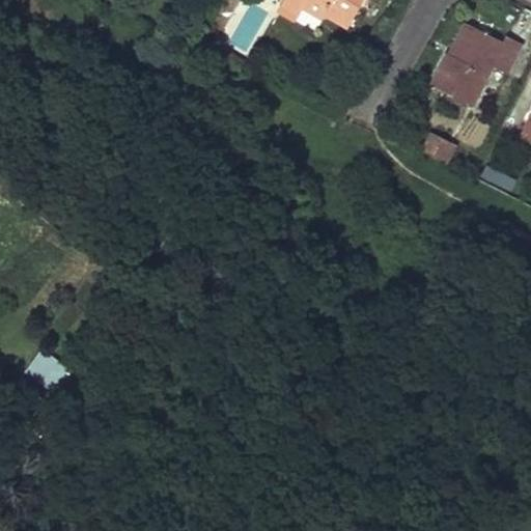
[(285,0),(284,2),(301,11),(303,7),(307,0),(305,0),(285,0)]
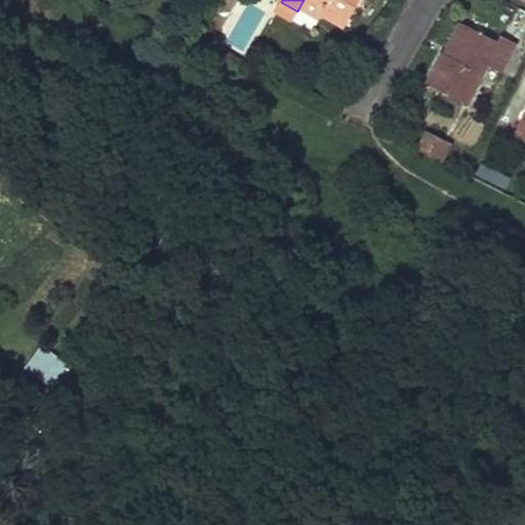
[(301,0),(304,0),(299,7),(320,18),(322,14),(324,9),(330,13),(328,17),(345,27),(359,0),(301,0)]
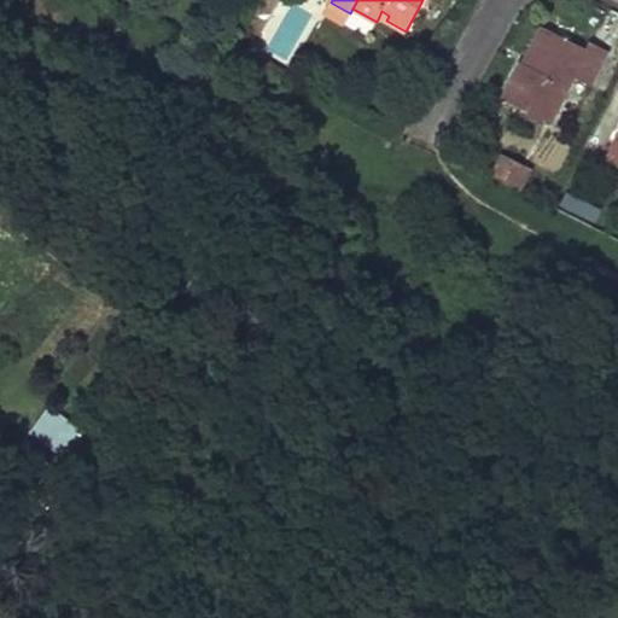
[(584,48),(543,27),(528,58),(530,59),(526,65),(524,64),(519,63),(501,99),(548,123),(572,76),(588,85),(606,51),(588,41),(584,48)]
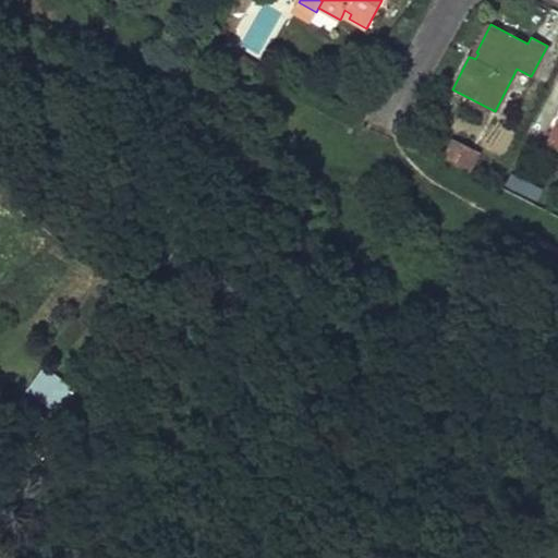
[(557,136),(552,133),(546,143),(557,148),(557,136)]
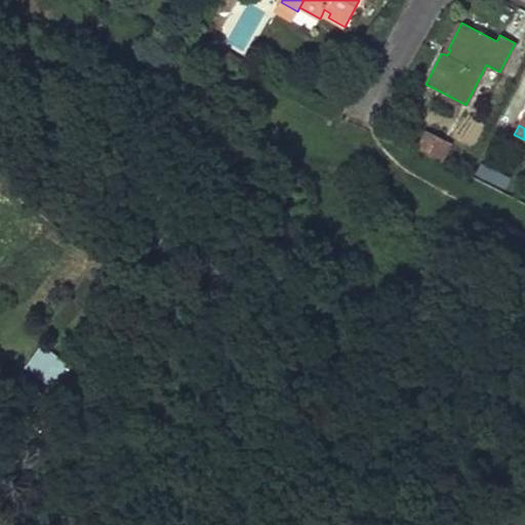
[(425,134),(417,150),(441,162),(448,147),(425,134)]
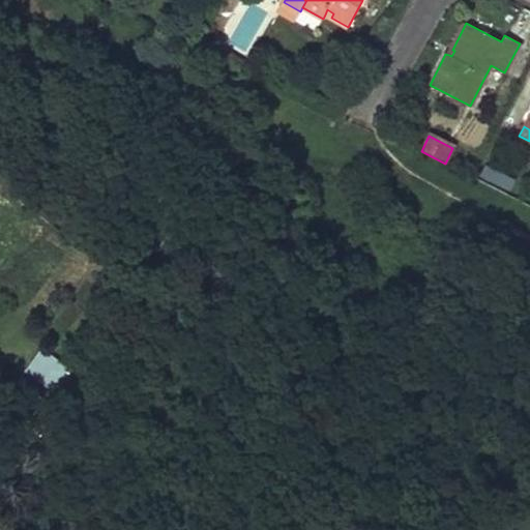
[(509,181),(498,175),(493,184),(504,190),(509,181)]
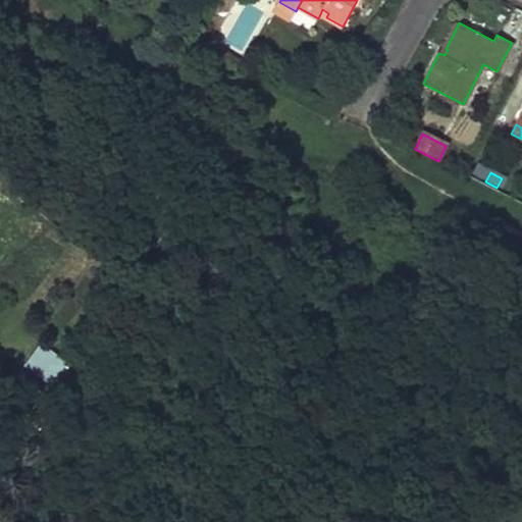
[(54,379),(66,359),(38,341),(24,360),(54,379)]
